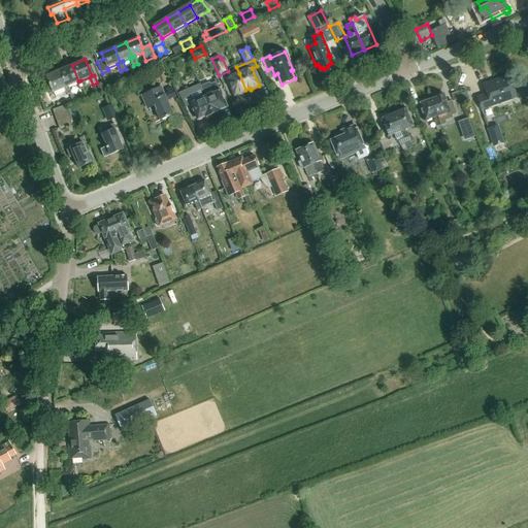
[(59,71),(65,88),(67,87),(76,83),(79,90),(84,88),(80,80),(78,81),(72,65),(59,71)]
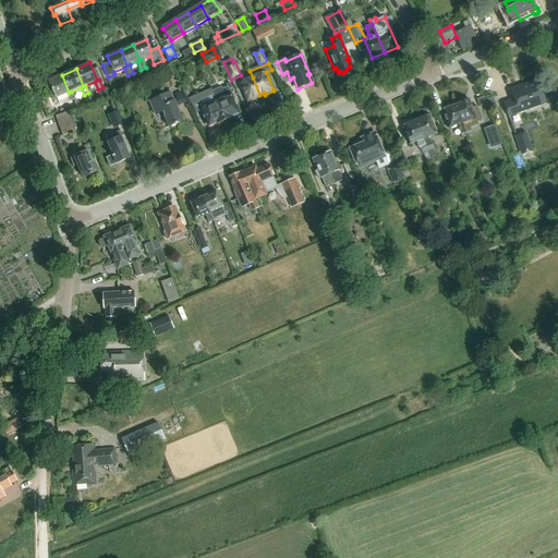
[(172,69),(164,73),(166,80),(176,75),(172,69)]
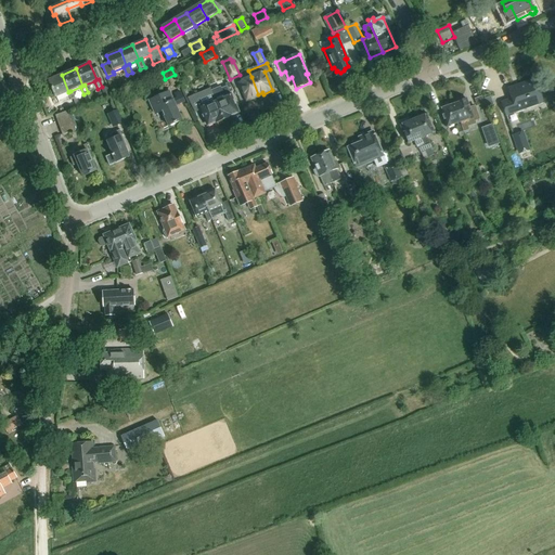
[(66,93),(69,101),(74,99),(71,91),(68,92),(62,75),(48,80),(52,90),(48,91),(51,99),(54,98),(55,98),(66,93)]
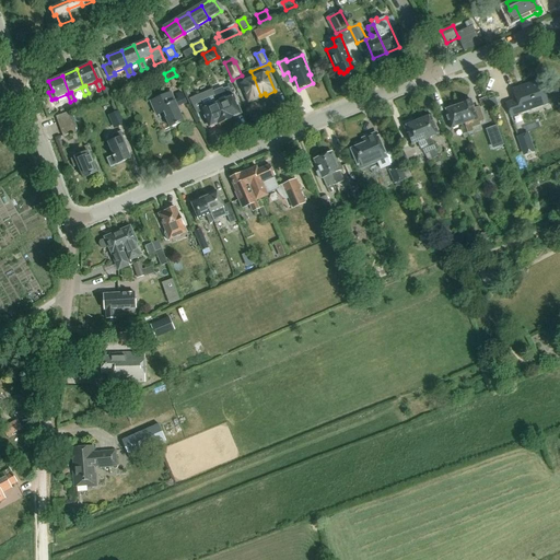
[(260,95),(254,78),(241,83),(248,103),(257,98),(257,97),(260,95)]
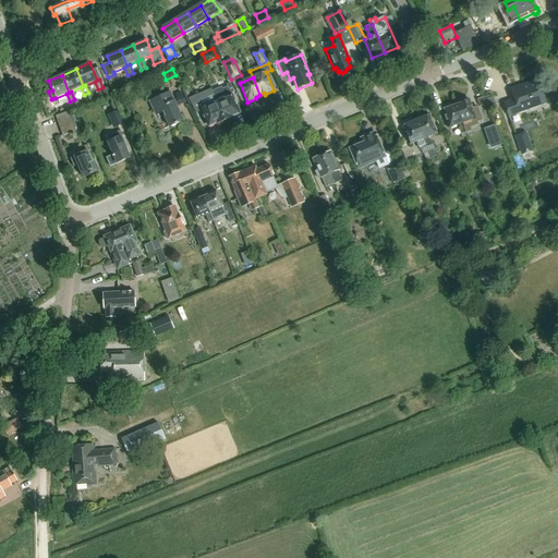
[(511,89),(516,99),(505,104),(509,116),(535,107),(534,104),(544,100),(537,81),(511,89)]
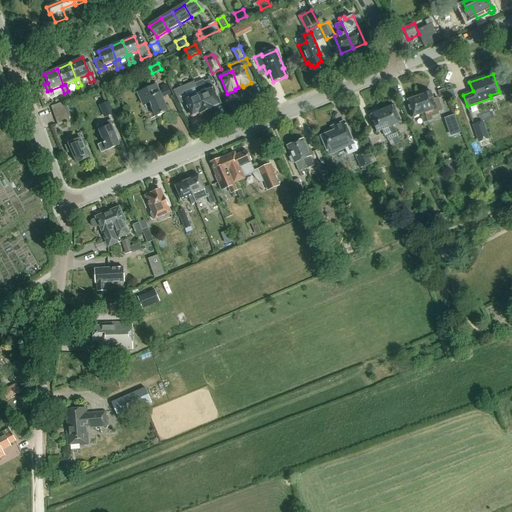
[(195,86),(206,111),(214,108),(213,106),(219,104),(212,86),(215,85),(211,76),(208,78),(209,80),(195,86)]
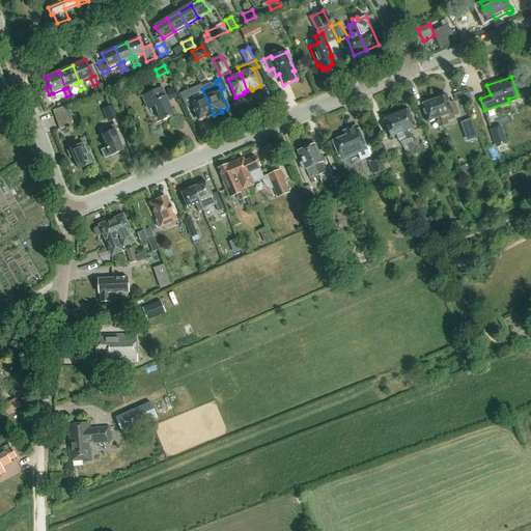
[(205,119),(214,115),(202,89),(201,86),(180,94),(187,108),(193,106),(199,119),(205,117),(205,119)]
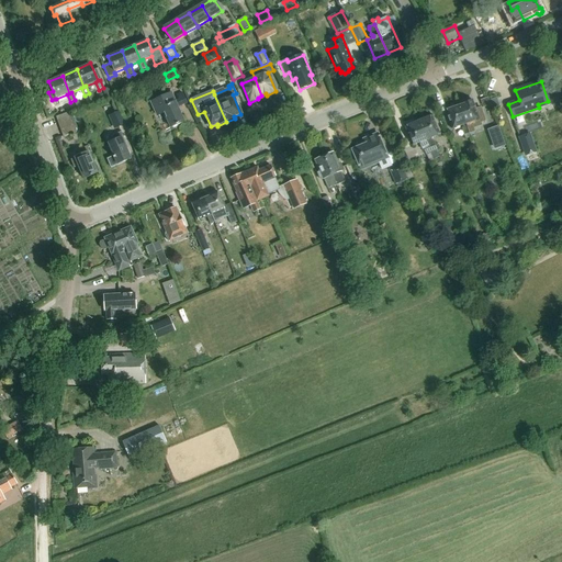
[(172,127),(172,128),(177,126),(177,125),(183,122),(178,108),(187,104),(181,93),(177,96),(178,99),(173,100),(171,93),(152,102),(158,119),(165,115),(170,127),(172,127)]
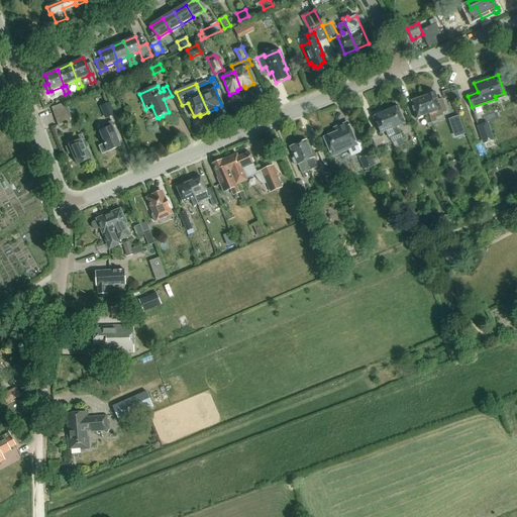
[(111,101),(106,87),(102,88),(108,103),(111,101)]
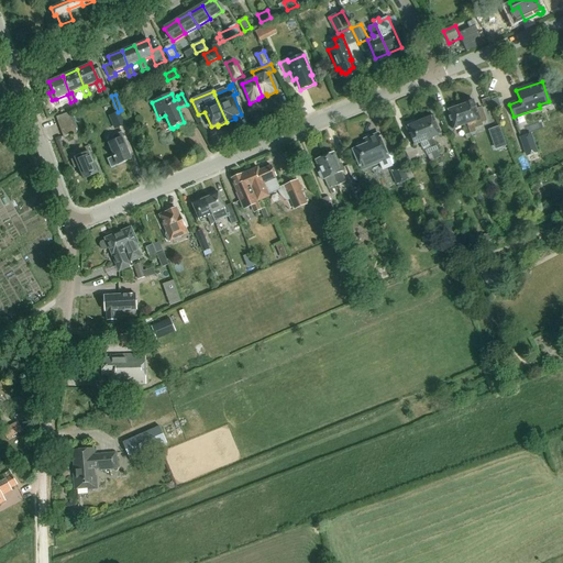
[(464,103),(465,106),(460,107),(470,134),(476,132),(475,129),(483,127),(482,123),(487,122),(483,107),(476,109),(473,100),(464,103)]
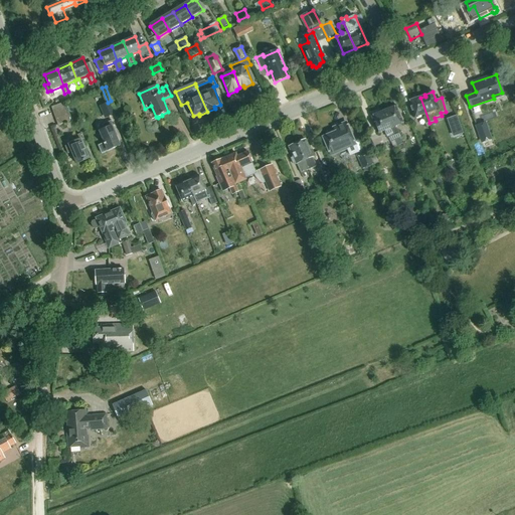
[(425,125),(430,123),(420,98),(415,100),(413,99),(410,100),(410,102),(408,102),(414,118),(423,115),(424,116),(423,118),(422,118),(425,125)]
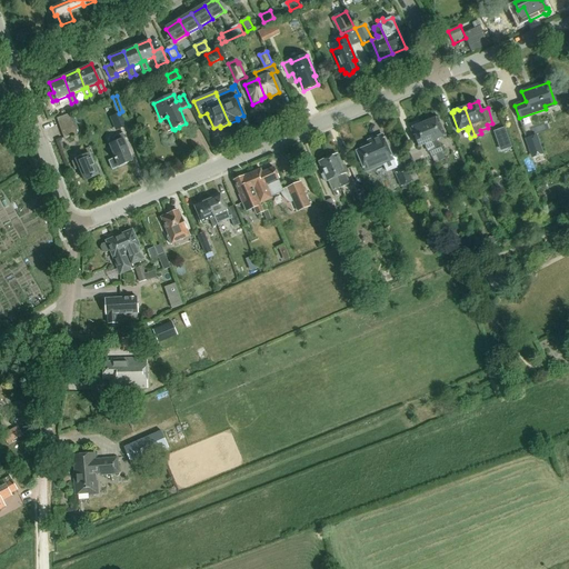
[(127,127),(121,113),(115,116),(120,129),(127,127)]
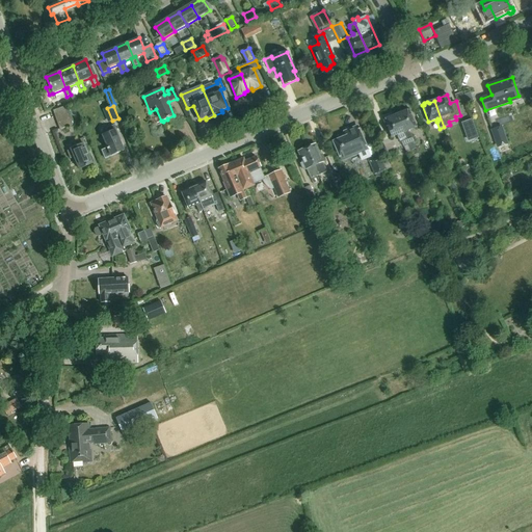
[(53,111),(55,117),(68,113),(65,107),(53,111)]
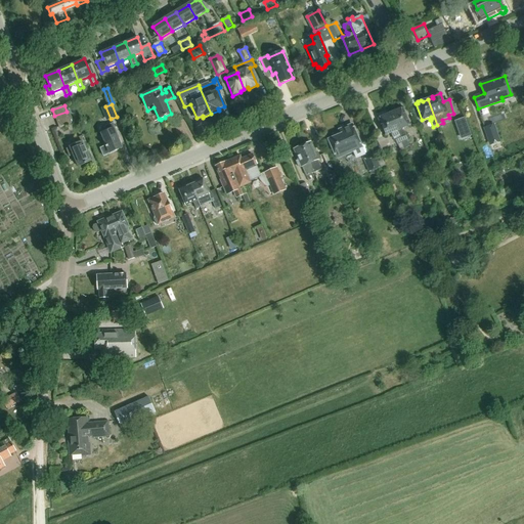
[(394,112),(390,114),(400,137),(405,135),(403,131),(400,129),(409,126),(402,108),(400,110),(399,108),(395,110),(394,112)]
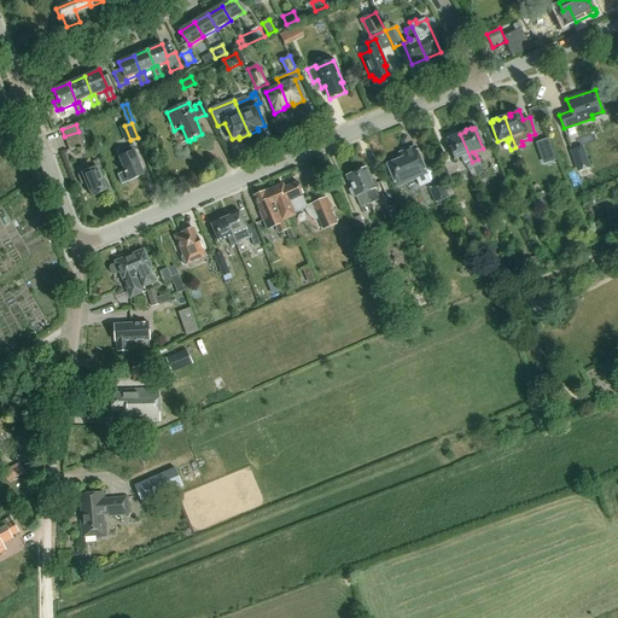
[(64,136),(66,144),(81,138),(79,132),(64,136)]
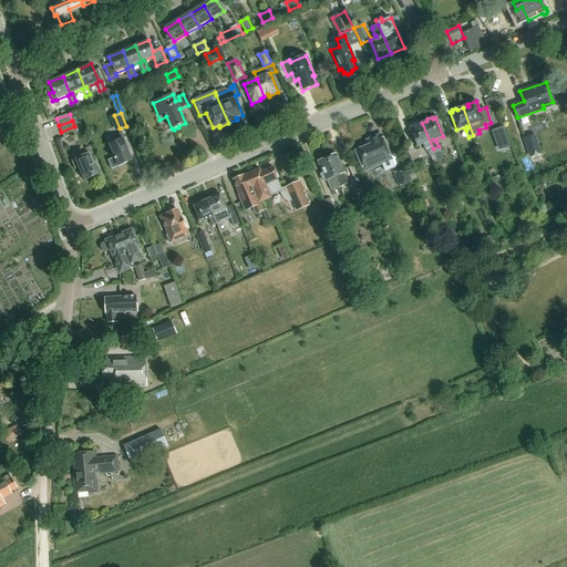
[(439,146),(433,148),(422,123),(416,125),(415,124),(411,126),(411,129),(410,129),(416,146),(426,143),(425,147),(430,157),(441,152),(439,146)]
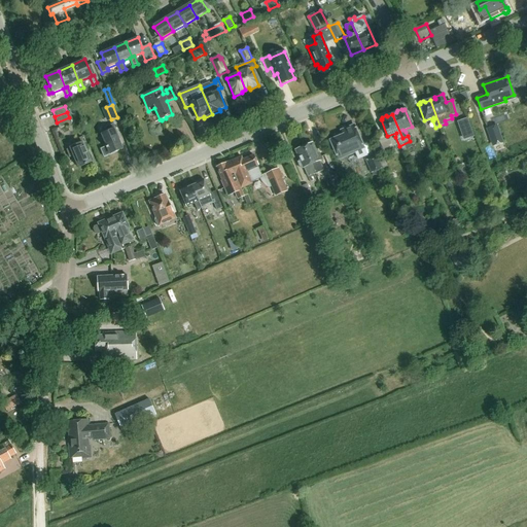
[(57,123),(59,129),(71,125),(69,117),(57,123)]
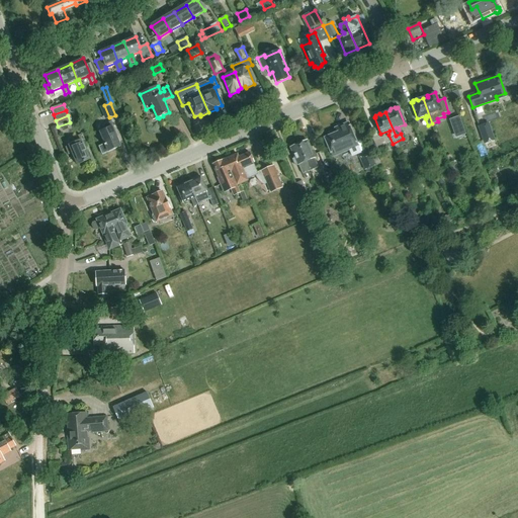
[(459,116),(450,119),(456,136),(465,133),(459,116)]
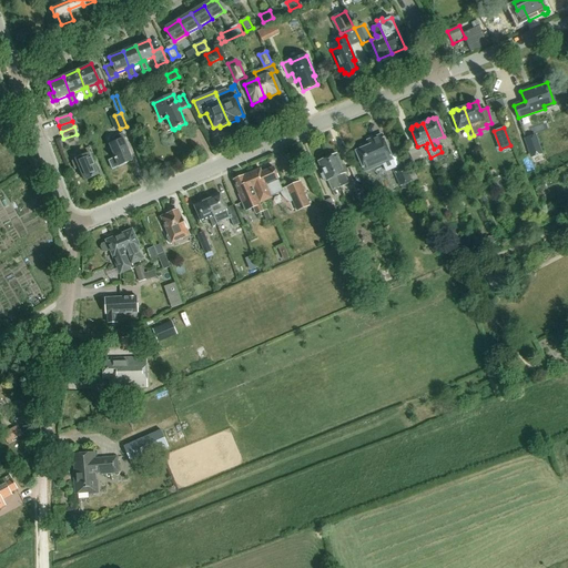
[(114,137),(117,142),(109,145),(114,159),(109,161),(112,169),(118,166),(132,161),(125,145),(127,144),(122,133),(114,137)]
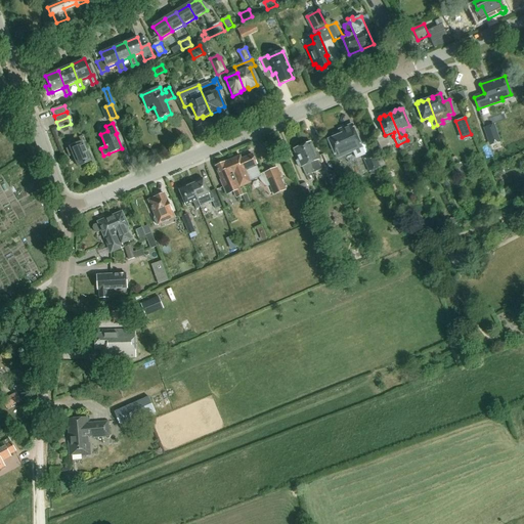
[(329,140),(336,158),(353,150),(356,159),(365,156),(352,125),(339,130),(341,135),(329,140)]
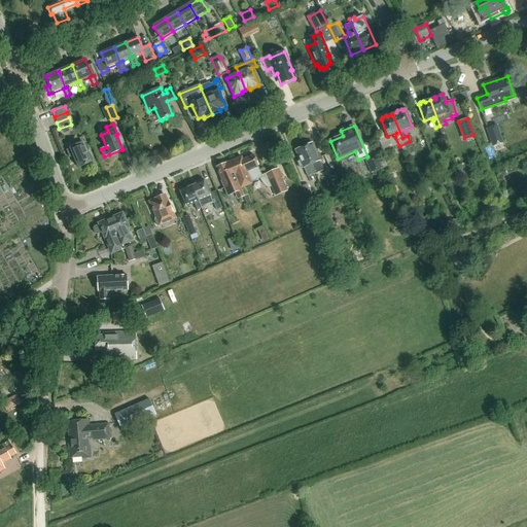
[(497,126),(487,129),(493,146),(503,143),(497,126)]
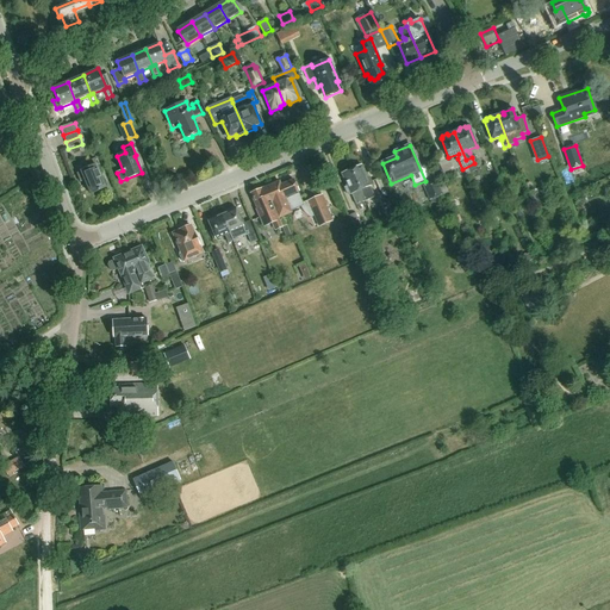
[(81,172),(81,173),(76,174),(80,182),(85,181),(91,194),(105,188),(98,172),(99,172),(94,160),(87,162),(89,168),(81,172)]
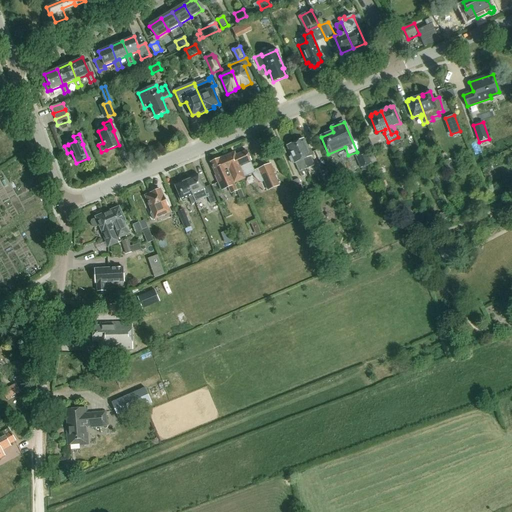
[(295,143),(307,169),(314,165),(310,156),(313,155),(310,149),(308,150),(304,139),(295,143)]
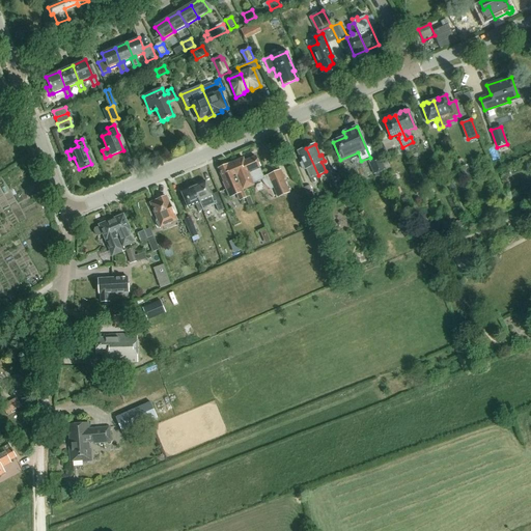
[(310,178),(318,175),(306,148),(298,152),(302,163),(300,164),(303,170),(306,169),(310,178)]
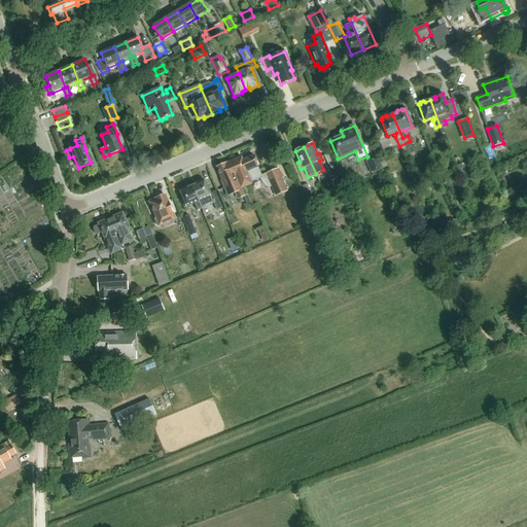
[(334,163),(328,152),(323,155),(327,165),(334,163)]
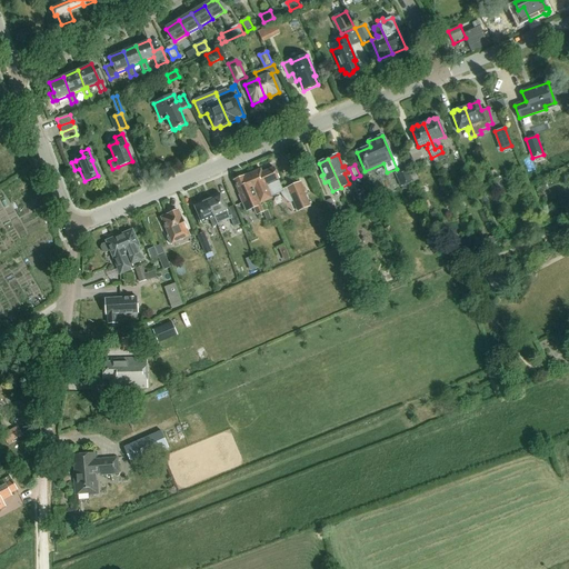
[(287,188),(288,190),(283,192),(278,180),(279,179),(273,168),(263,172),(262,169),(252,173),(253,178),(250,180),(255,189),(255,190),(260,205),(272,199),(271,198),(273,197),(272,195),(279,191),(281,196),(282,198),(283,200),(285,201),(288,203),(297,200),(301,211),(310,207),(299,182),(287,188)]
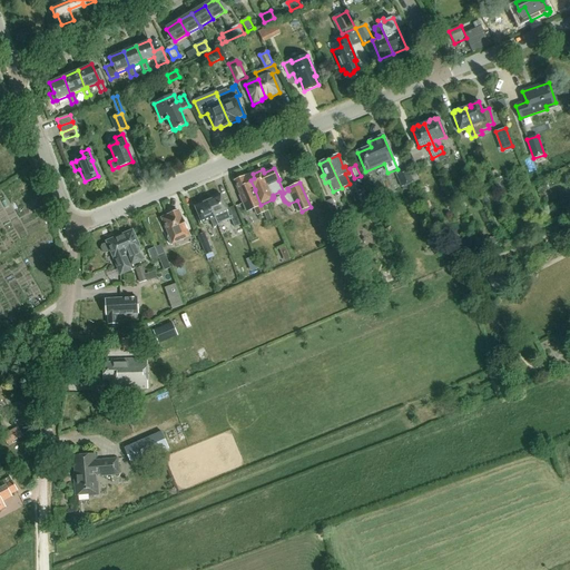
[(412,183),(408,169),(396,174),(402,187),(412,183)]
